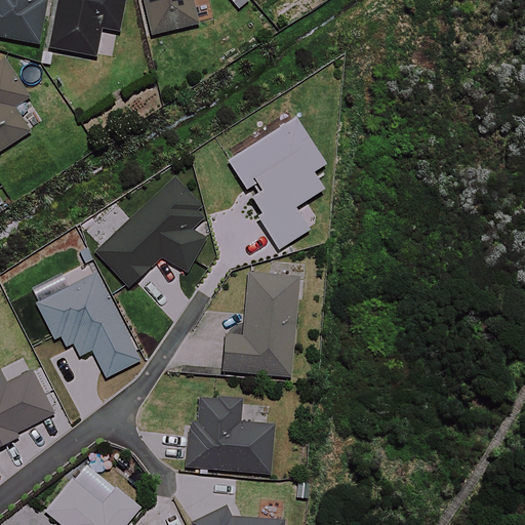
[(0,0),(0,37),(39,45),(47,0),(0,0)]
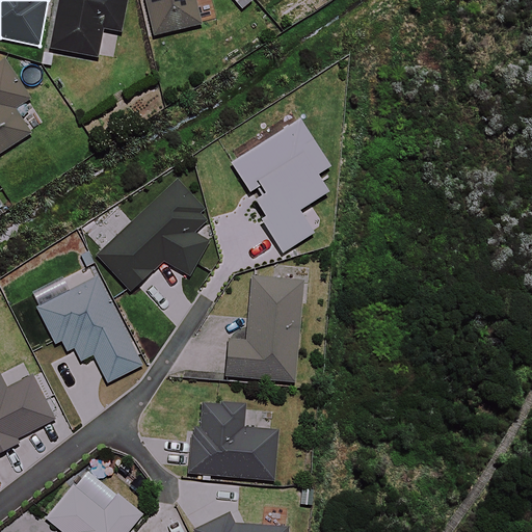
[(60,0),(51,50),(99,58),(104,30),(121,34),(127,0),(60,0)]
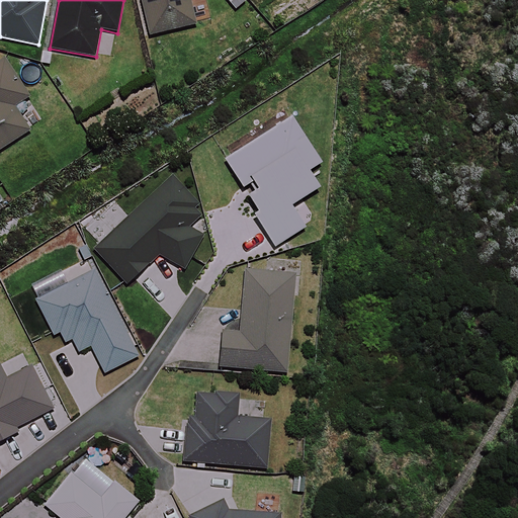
[(142,0),(151,35),(197,24),(191,0),(142,0)]
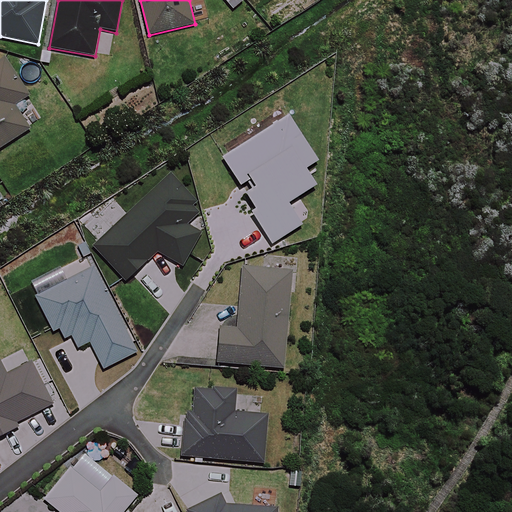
[(0,62),(0,151),(32,130),(16,105),(31,95),(7,58),(0,62)]
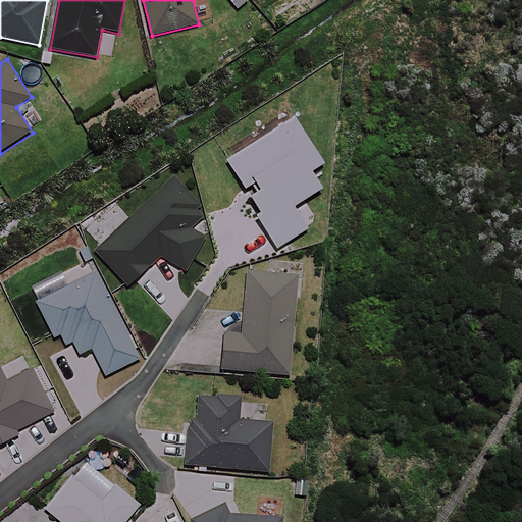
[(295,119),(227,162),(246,192),(256,185),(261,193),(251,199),(260,213),(256,215),(277,249),(317,223),(303,201),(321,190),(311,173),(323,165),(295,119)]
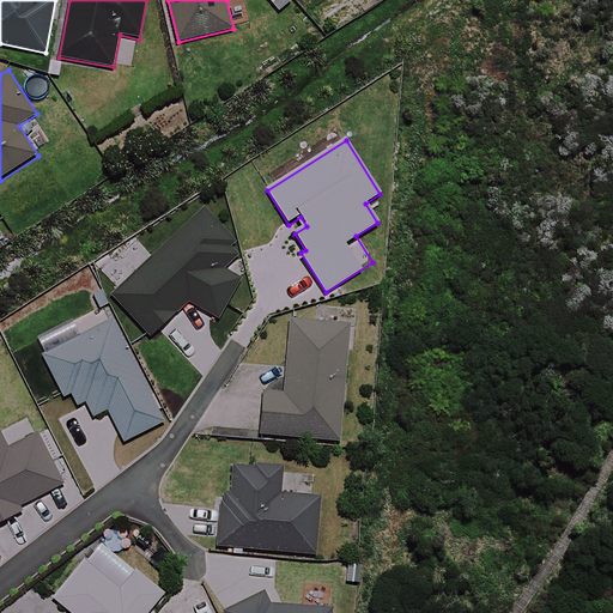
[(243,250),(206,211),(113,296),(150,337),(187,302),(216,321),(240,284),(225,266),(243,250)]
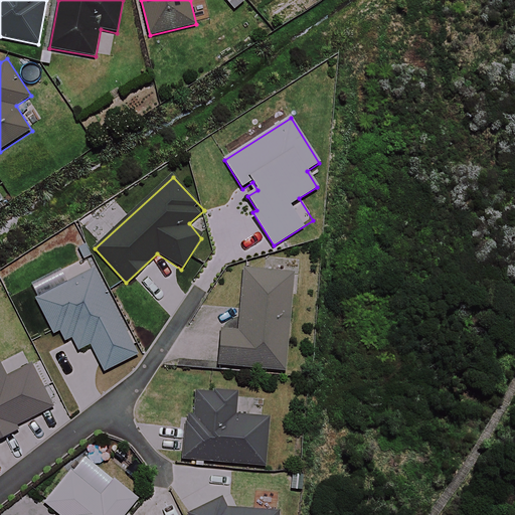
[(55,334),(61,331),(66,342),(73,339),(79,350),(92,344),(106,370),(138,353),(94,270),(37,300),(55,334)]
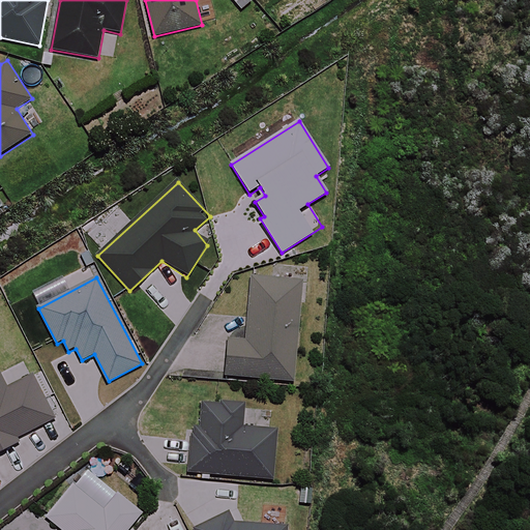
[(302,283),(254,277),(247,342),(229,340),(226,376),(293,382),(302,283)]
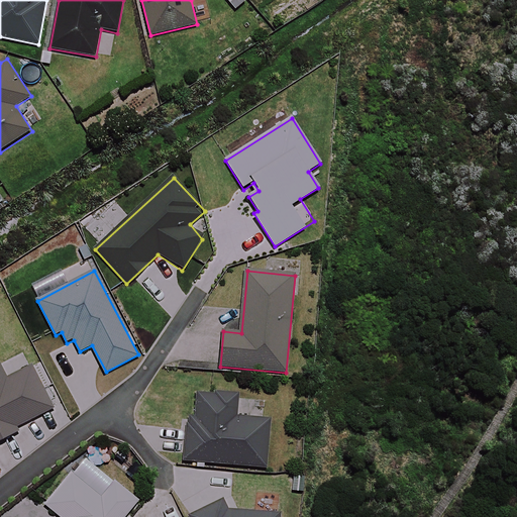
[(8,380),(0,363),(0,441),(18,432),(16,428),(53,409),(32,368),(8,380)]
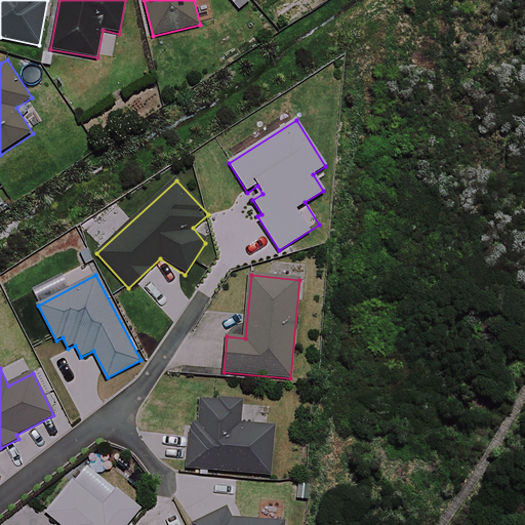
[(187,469),(269,475),(273,428),(269,427),(270,407),(242,405),(242,402),(201,399),(199,425),(191,423),(187,469)]
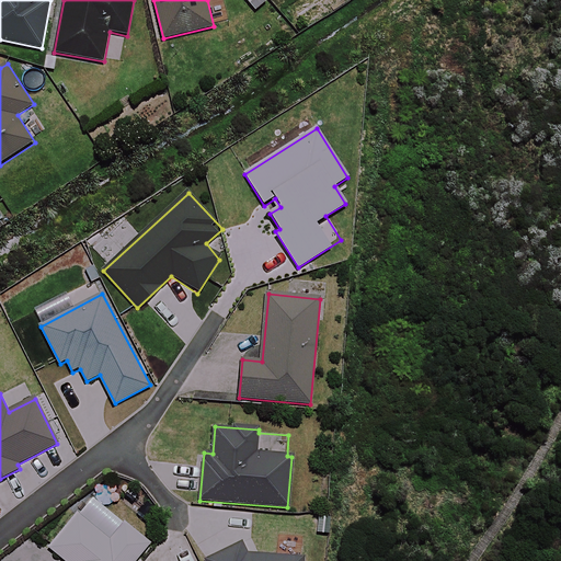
[(112,540),(79,514),(50,549),(66,560),(135,560),(150,544),(125,524),(112,540)]
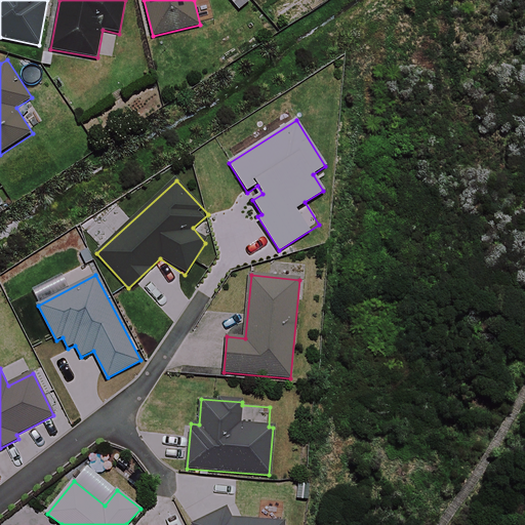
[(232,520),(226,509),(193,524),(283,524),(283,521),(232,520)]
